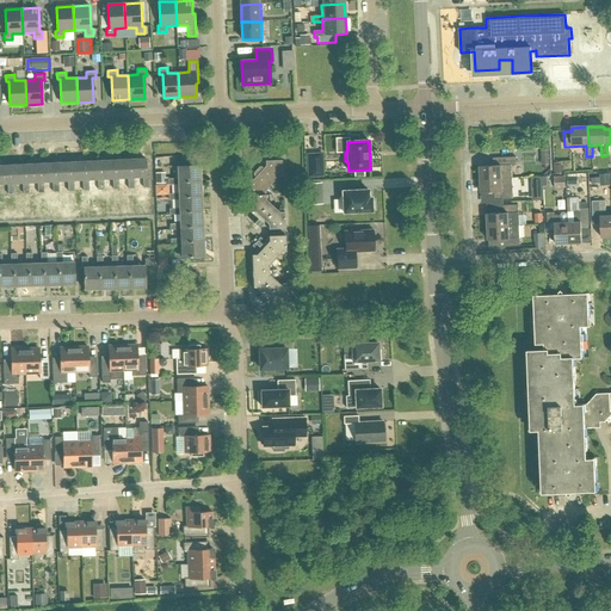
[(323,176),(322,154),(307,154),(308,177),(323,176)]
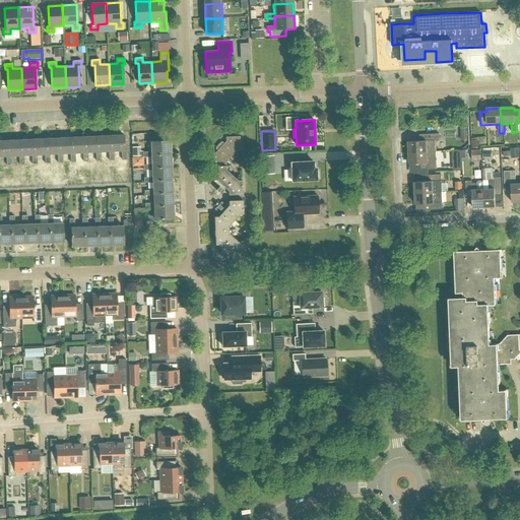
[(408,152),(427,151),(436,151),(436,140),(440,140),(439,133),(419,134),(419,141),(408,141),(408,152)]
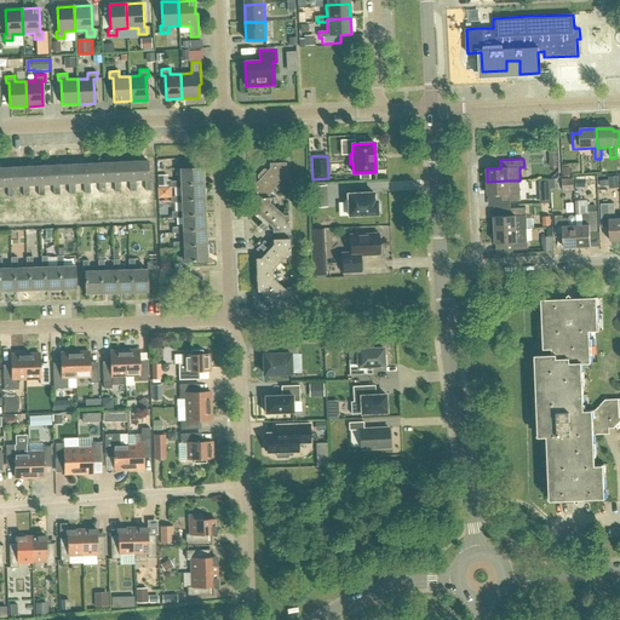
[(147,161),(133,162),(135,183),(148,182),(147,161)]
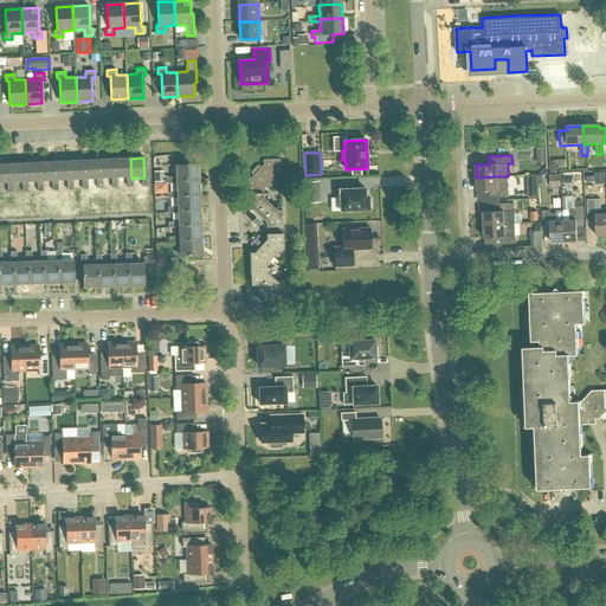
[(116,159),(103,160),(104,180),(117,180),(116,159)]
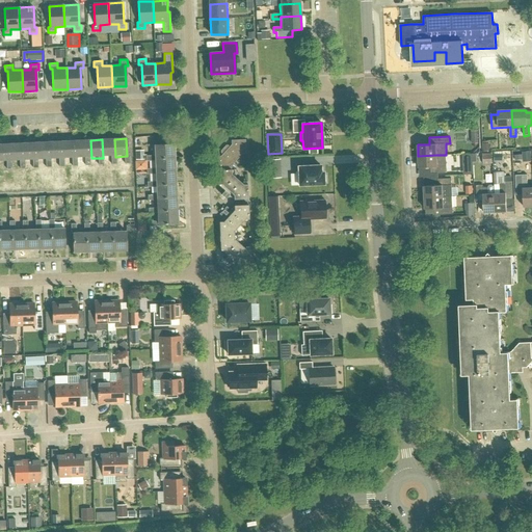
[(114,139),(102,139),(103,158),(115,157),(114,139)]
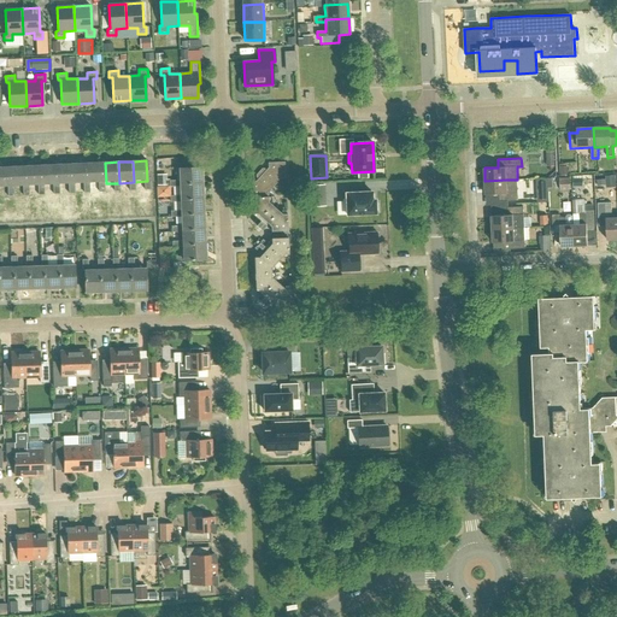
[(281,178),(286,178),(285,162),(268,163),(268,168),(266,170),(264,169),(262,169),(256,175),(256,177),(258,178),(256,181),(251,182),(252,213),(257,213),(259,216),(253,223),(262,230),(269,224),(271,227),(271,231),(288,230),(287,213),(282,213),(268,201),(268,193),(281,178)]
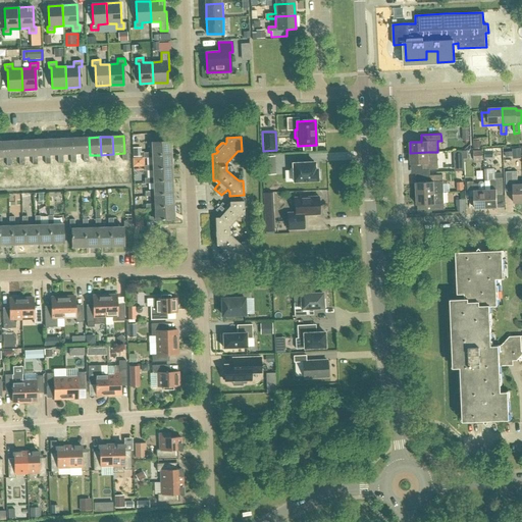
[(65,138),(53,139),(54,157),(65,156),(65,138)]
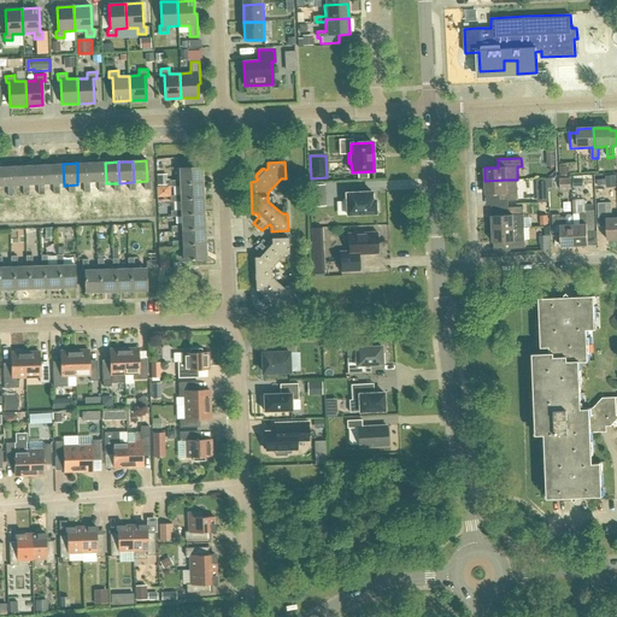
[(90,163),(77,163),(77,184),(92,184),(90,163)]
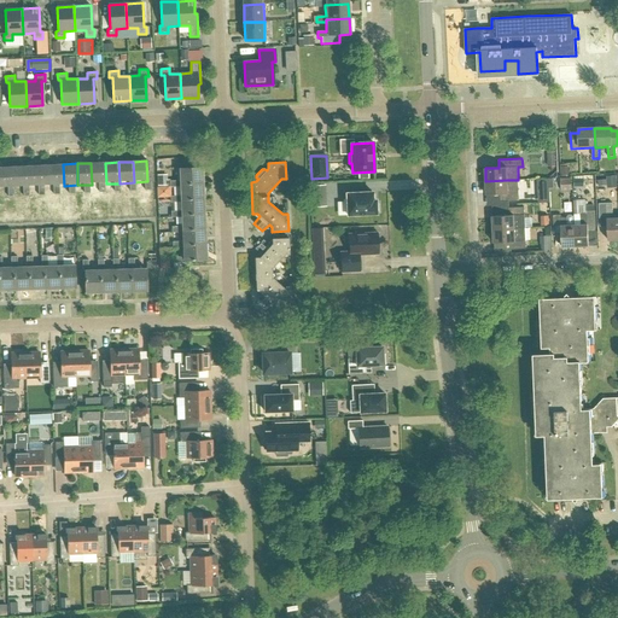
[(105,163),(91,163),(92,185),(106,184),(105,163)]
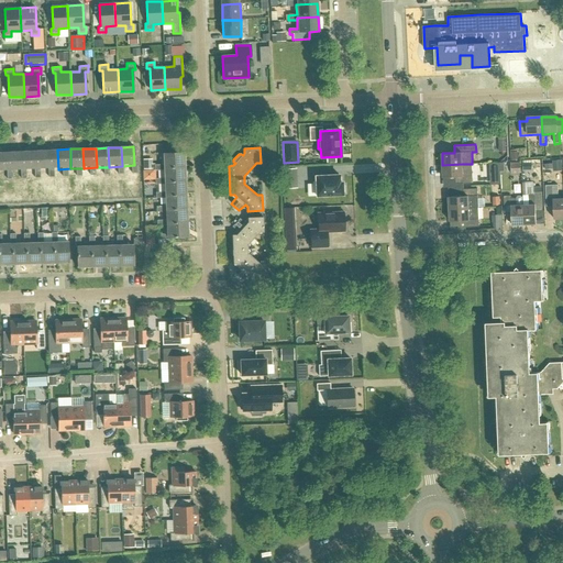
[(22,152),(8,153),(9,174),(23,174),(22,152)]
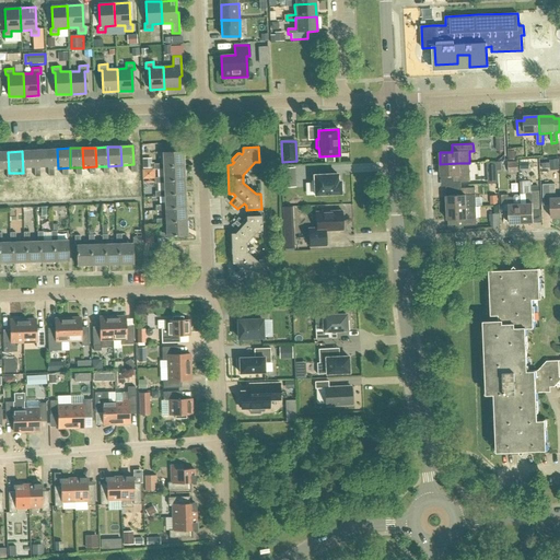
[(183,152),(162,153),(163,164),(153,164),(153,170),(163,170),(163,167),(184,166),(183,152)]
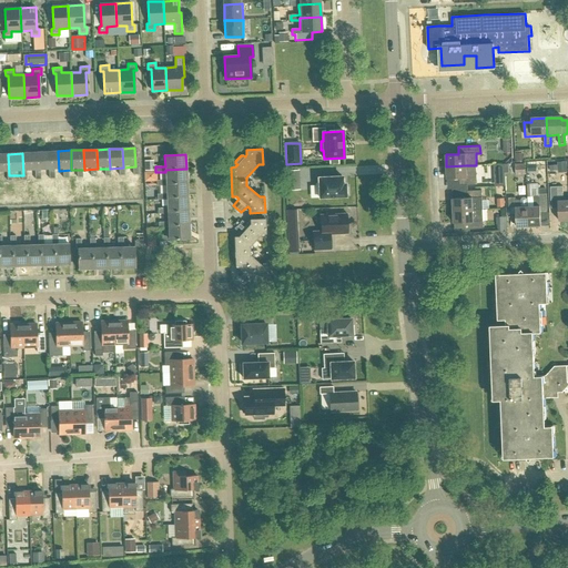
[(144,161),(145,170),(153,170),(153,160),(144,161)]
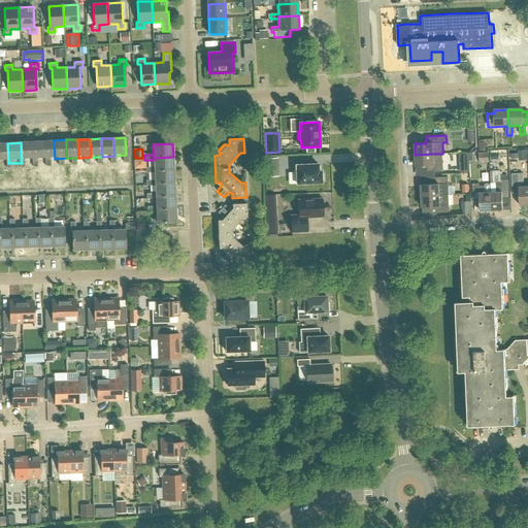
[(433,154),(415,155),(416,166),(428,166),(428,172),(443,171),(442,154),(433,154)]
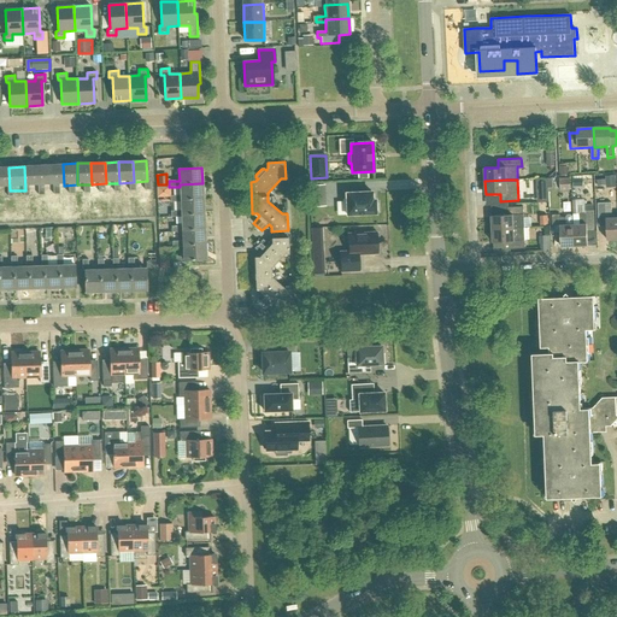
[(180,195),(170,197),(170,203),(181,203),(180,200),(203,199),(203,183),(180,184),(180,187),(180,195)]
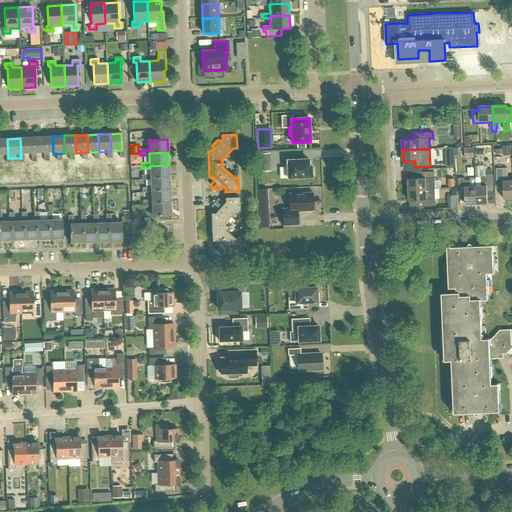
[(309,166),(308,159),(287,160),(288,178),(312,177),(312,175),(313,175),(313,169),(311,169),(311,166),(309,166)]
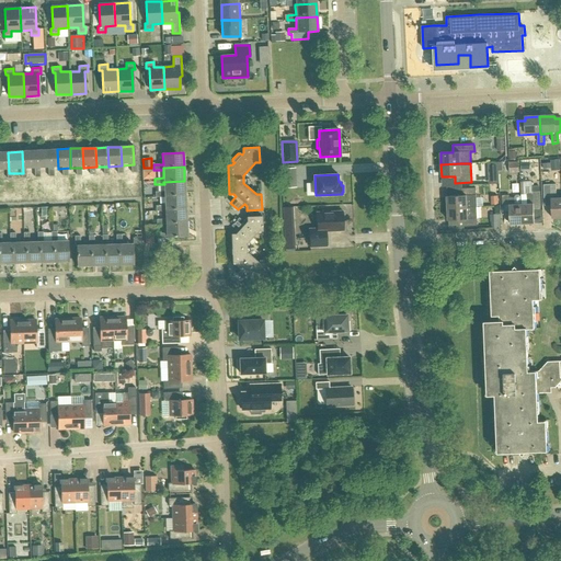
[(164,192),(155,192),(155,197),(164,197),(164,195),(185,195),(184,181),(163,182),(164,184),(164,192)]
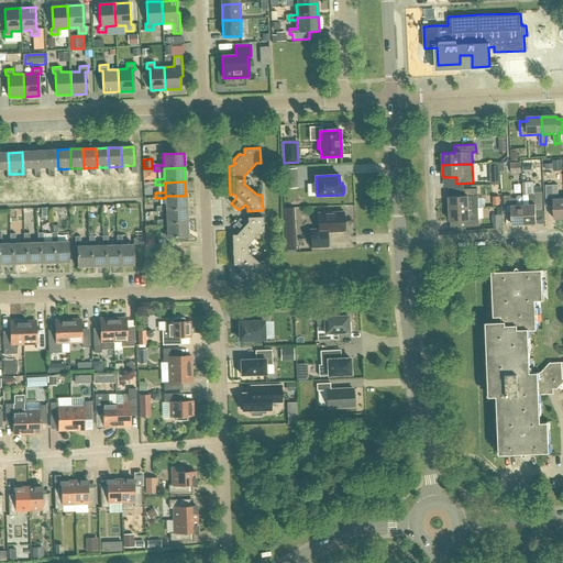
[(562,218),(562,198),(559,199),(559,185),(545,185),(547,207),(553,206),(554,219),(562,218)]
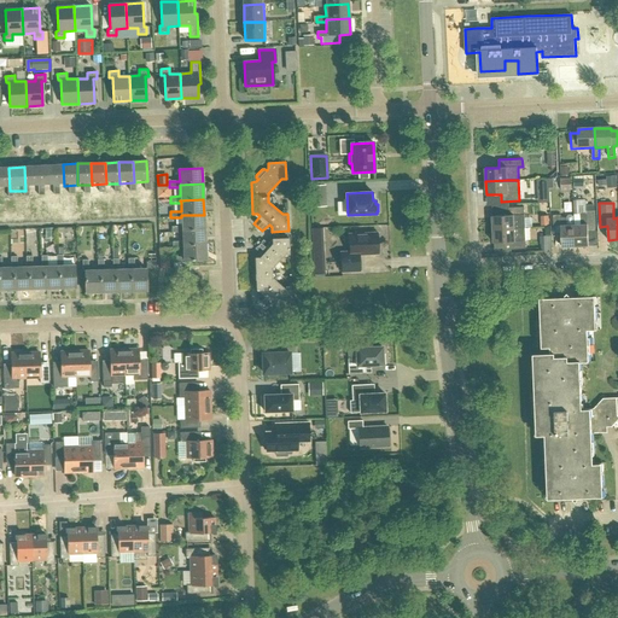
[(493,229),(514,228),(525,228),(524,207),(506,208),(506,215),(493,216),(493,229)]
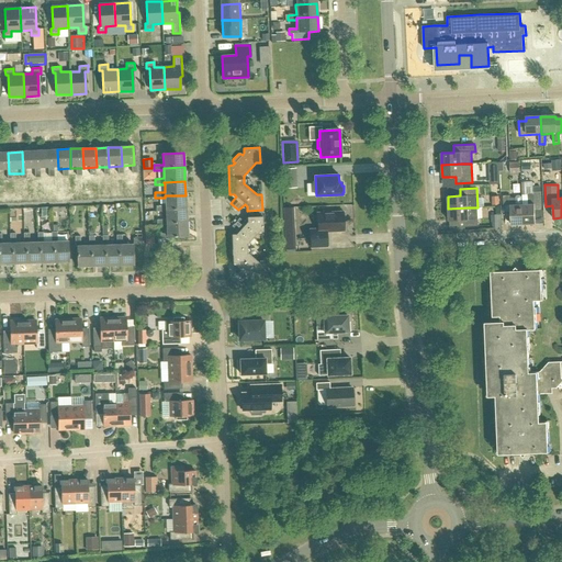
[(523,204),(524,224),(536,224),(535,211),(541,211),(541,192),(534,192),(534,193),(528,194),(528,204),(523,204)]
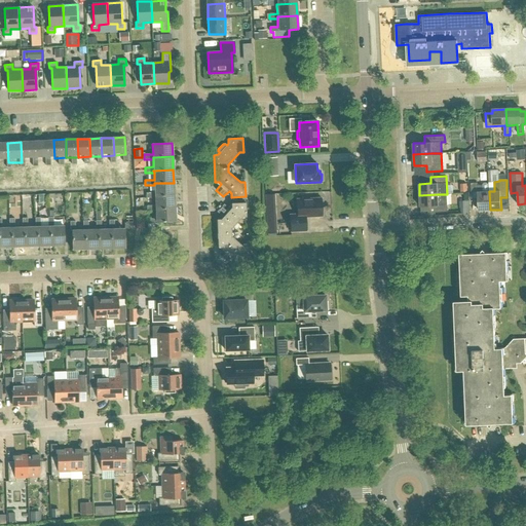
[(154,183),(154,185),(154,192),(146,193),(146,198),(155,198),(155,196),(174,195),(174,183),(154,183)]
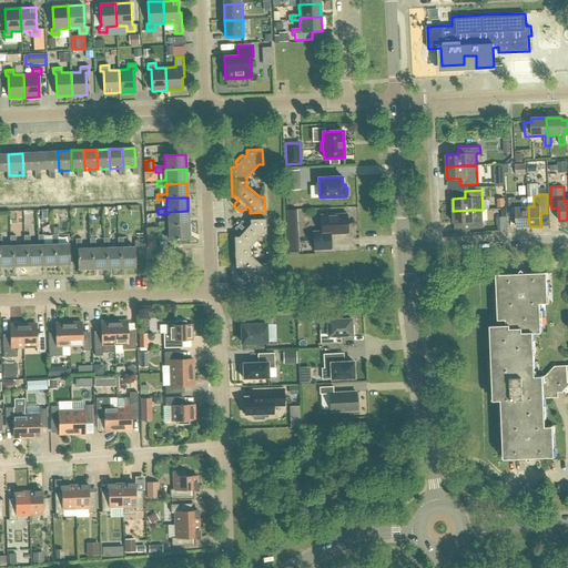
[(529,226),(528,206),(519,208),(519,200),(516,200),(516,198),(508,198),(509,214),(516,214),(517,227),(529,226)]
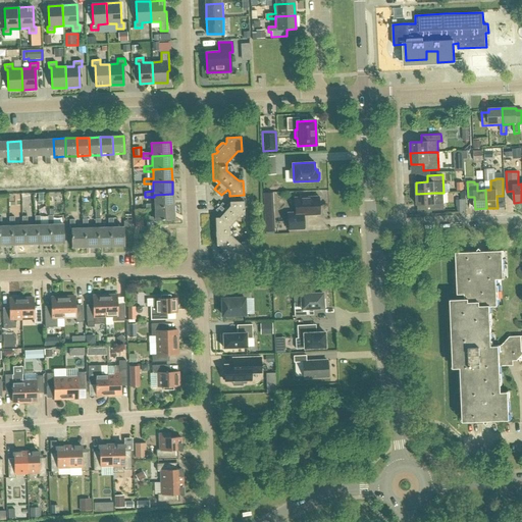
[(46,193),(38,193),(38,204),(46,204),(46,193)]
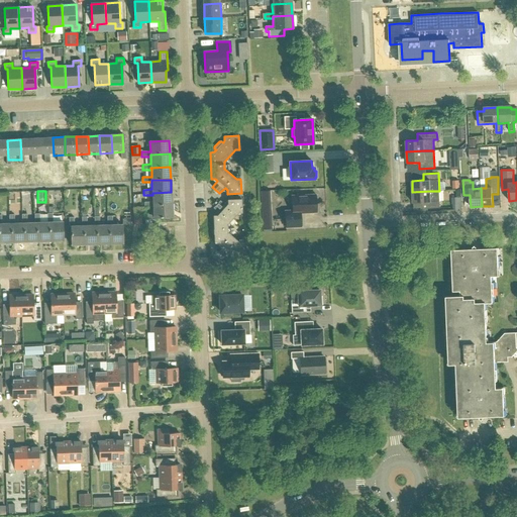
[(430,191),(412,192),(413,203),(425,203),(425,209),(440,208),(439,191),(430,191)]
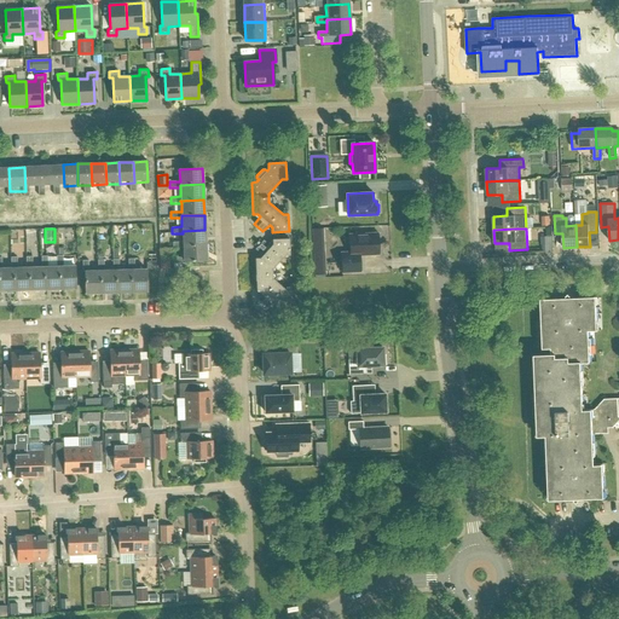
[(183,246),(206,244),(204,230),(183,231),(183,233),(183,242),(172,242),(173,248),(183,248),(183,246)]
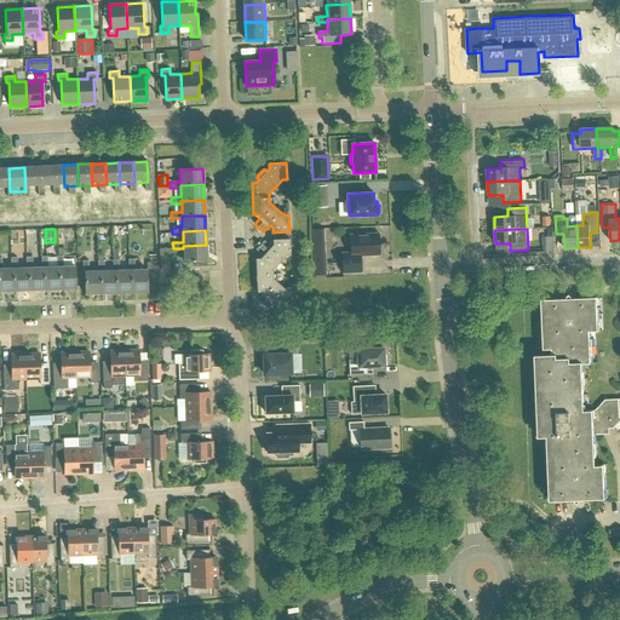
[(379,254),(379,233),(350,235),(350,256),(342,256),(343,273),(361,273),(360,256),(379,254)]
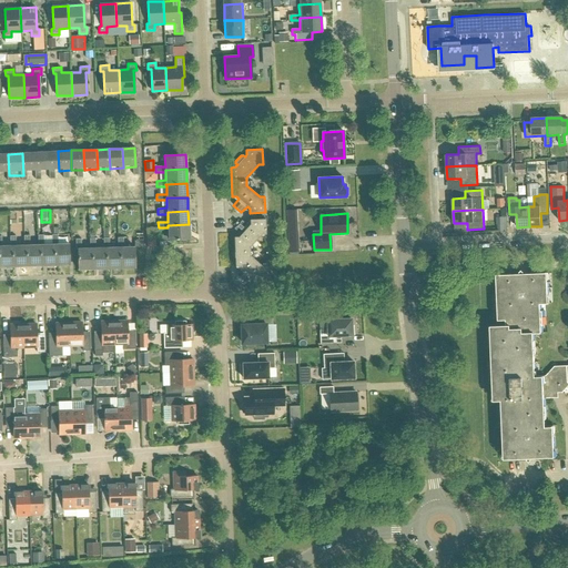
[(242,269),(236,275),(244,282),(250,276),(252,277),(253,282),(267,282),(267,266),(263,266),(250,255),(250,246),(261,234),(266,234),(265,219),(250,220),(250,224),(247,226),(242,221),(234,229),(241,234),(239,236),(234,236),(235,266),(240,266),(242,269)]
